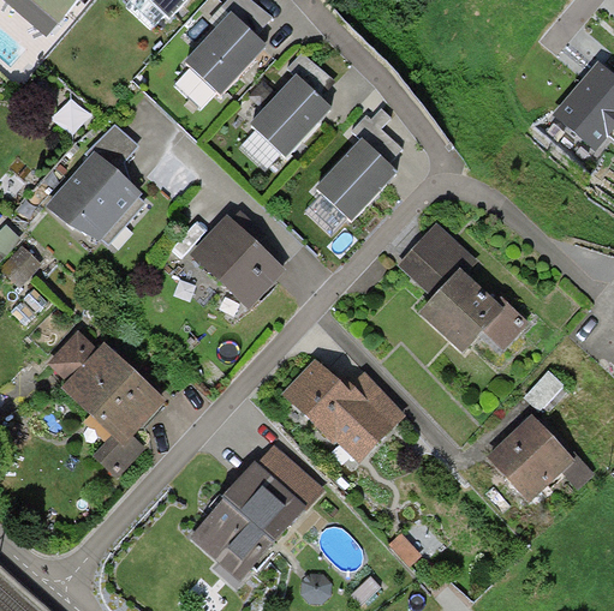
[(31,0),(58,22),(76,0),(31,0)]
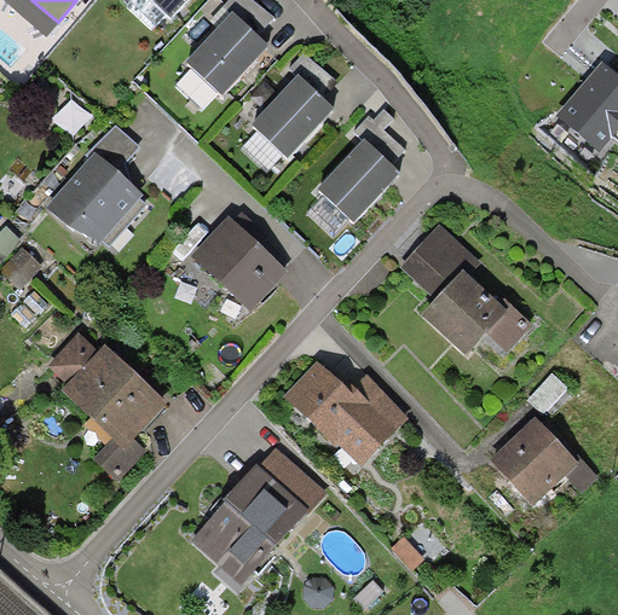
[(150,0),(169,17),(184,0),(150,0)]
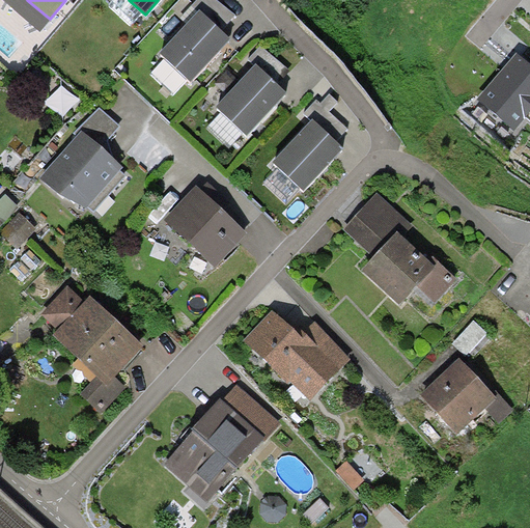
[(195,0),(192,4),(199,10),(221,29),(234,14),(219,0),(195,0)]
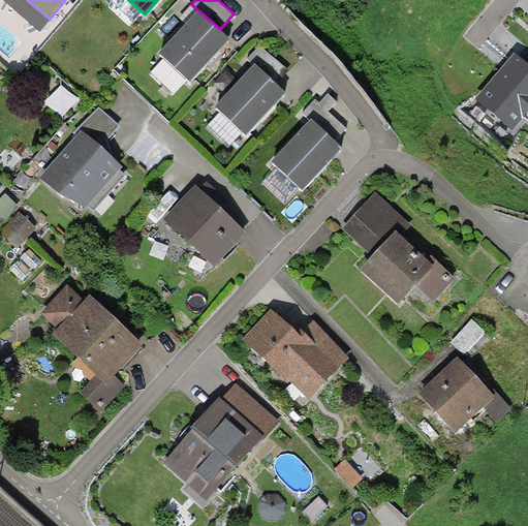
[(220,29),(198,10),(159,52),(189,81),(229,38),(220,29)]
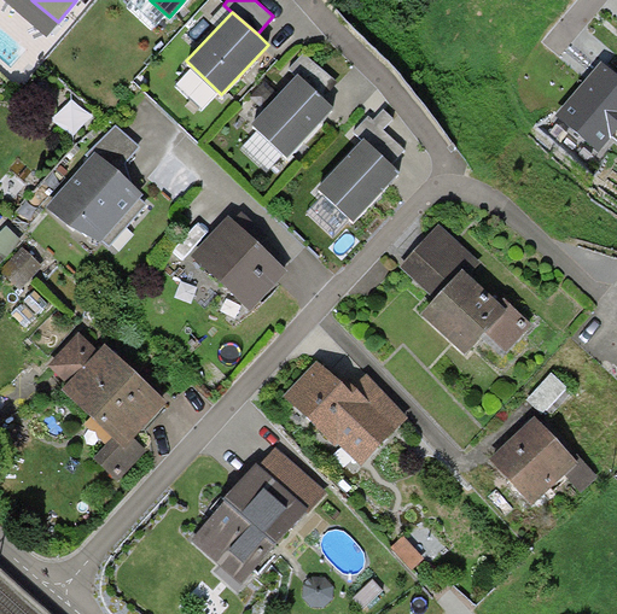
[(289,66),(297,75),(297,74),(315,91),(330,75),(303,51),(289,66)]
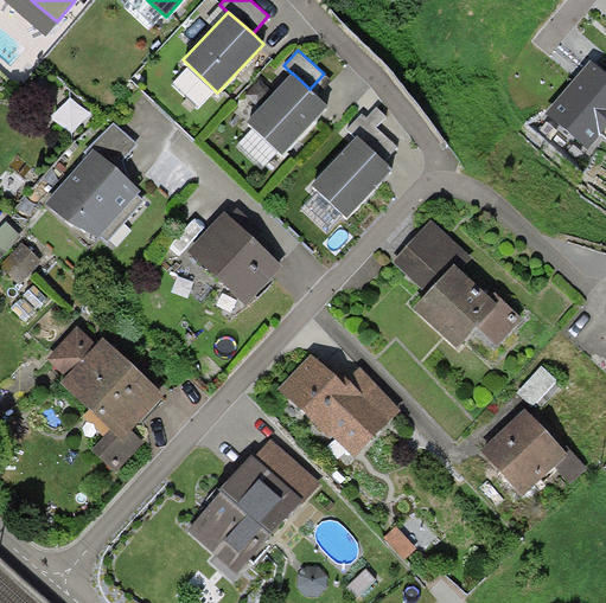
[(605,126),(605,72),(589,59),(579,72),(544,111),(588,148),(605,126)]
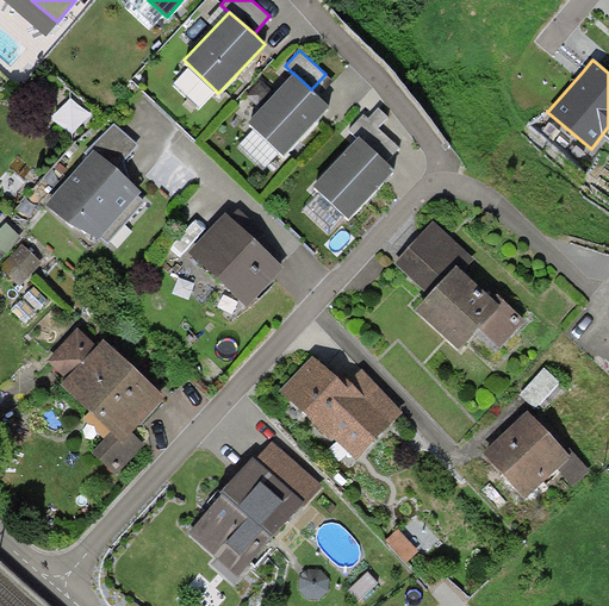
[(311,89),(293,73),(293,74),(247,123),(283,156),(330,106),(311,89)]
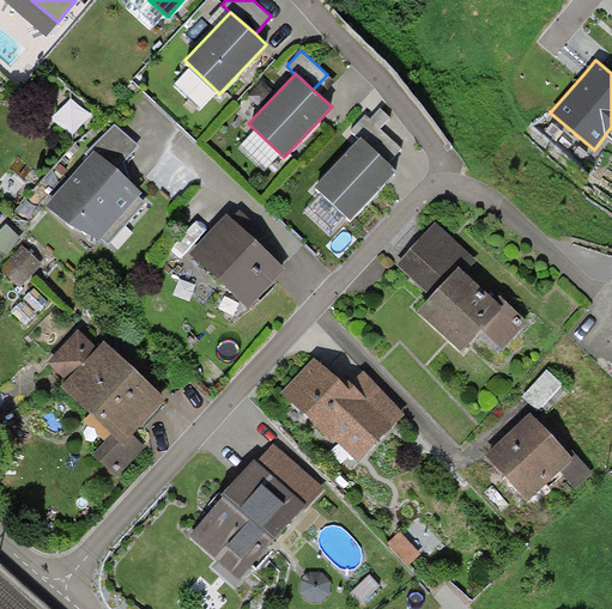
[(79,101),(62,123),(80,138),(98,115),(79,101)]
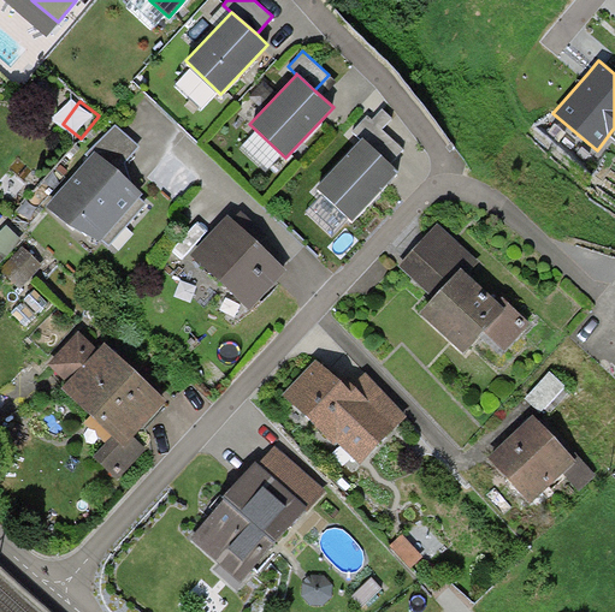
[(352,130),(361,140),(364,137),(388,161),(403,147),(382,125),(391,116),(382,106),(371,118),(367,113),(352,130)]
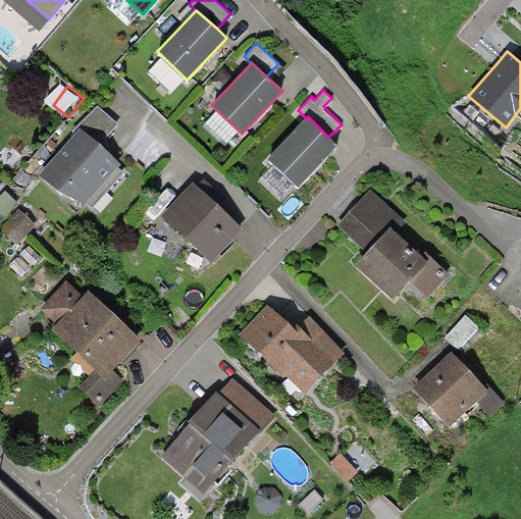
[(75,126),(77,130),(80,126),(98,143),(117,122),(97,104),(75,126)]
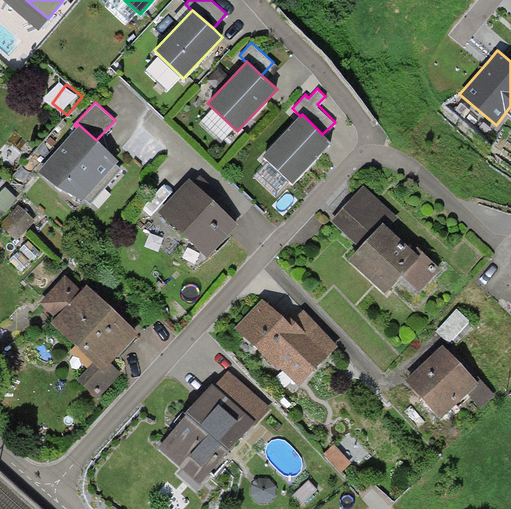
[(322,134),(302,114),(300,116),(262,155),(292,183),(331,143),(322,134)]
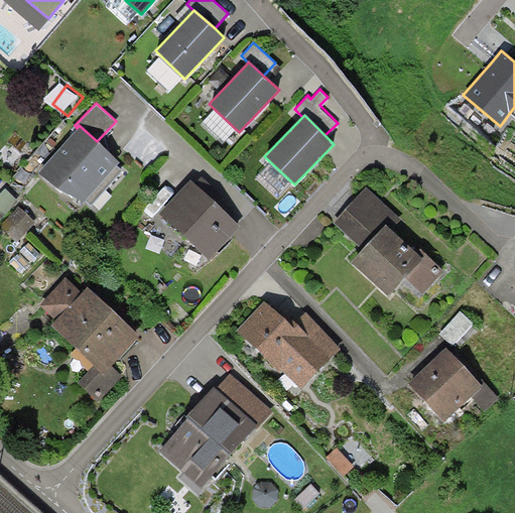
[(97,141),(79,125),(77,128),(37,171),(84,202),(119,161),(101,145),(97,141)]
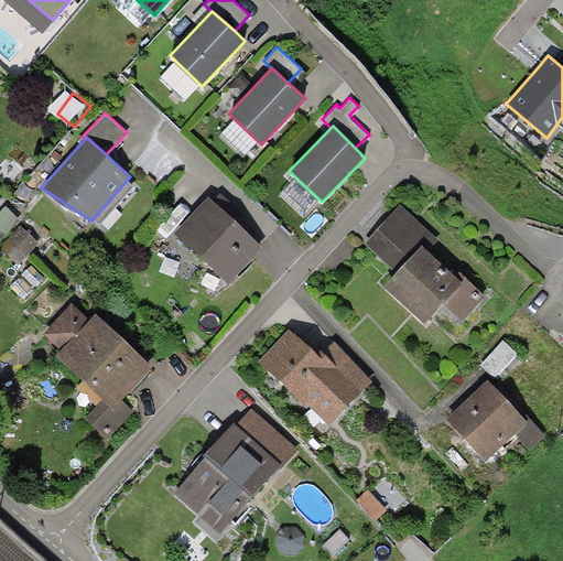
[(235,222),(208,196),(174,232),(228,282),(262,246),(235,222)]
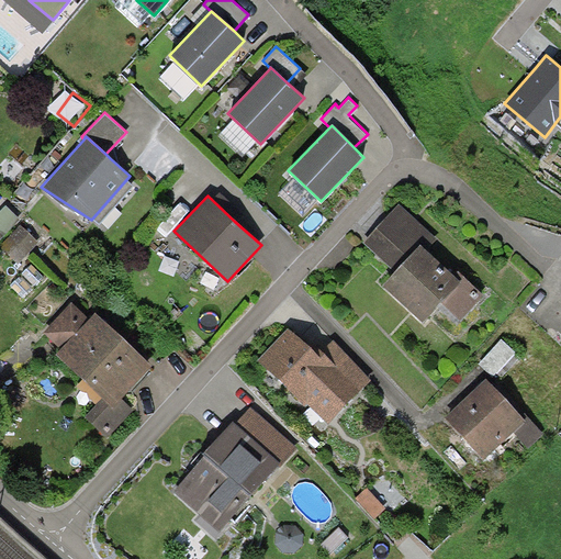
[(437,236),(399,202),(362,241),(395,270),(419,244),(425,249),(437,236)]
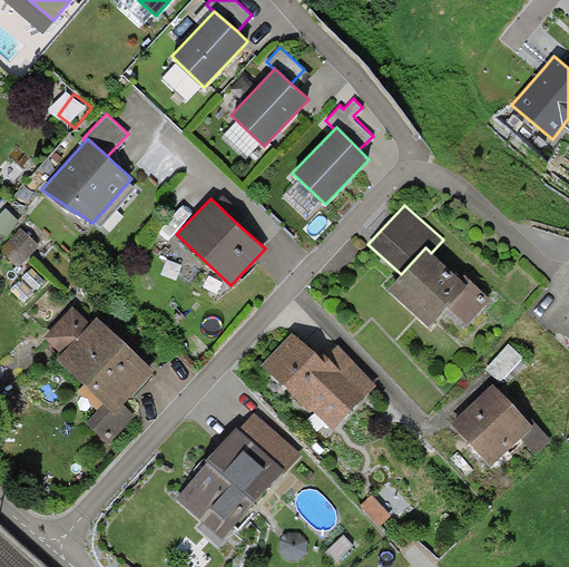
[(0,233),(3,237),(20,222),(5,206),(0,211),(0,233)]
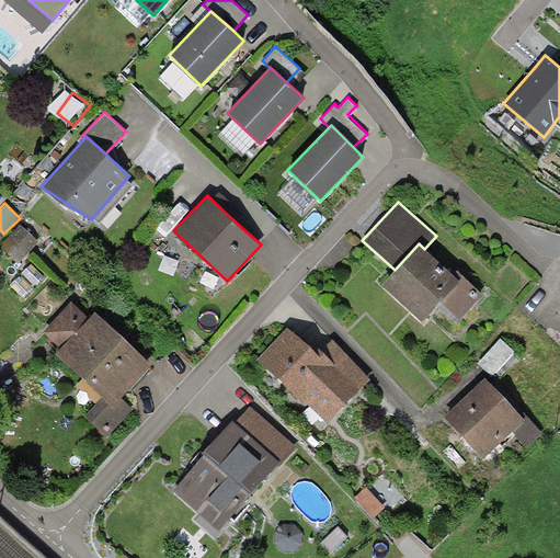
[(38,239),(20,223),(0,242),(0,245),(18,261),(38,239)]
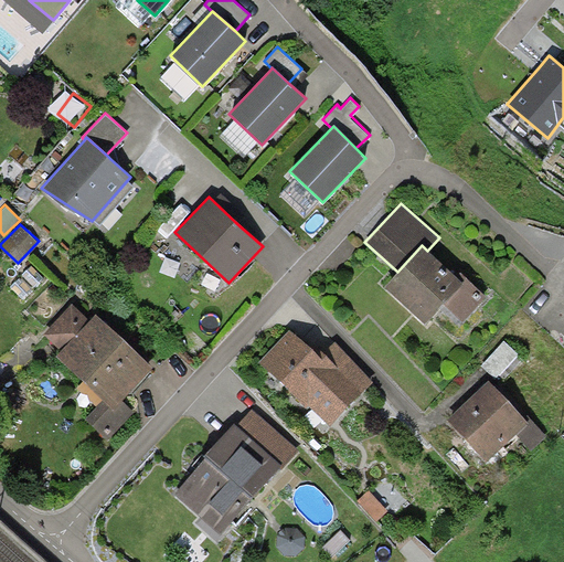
[(427,251),(422,245),(397,272),(383,287),(424,325),(445,303),(463,319),(485,295),(454,266),(449,271),(427,251)]
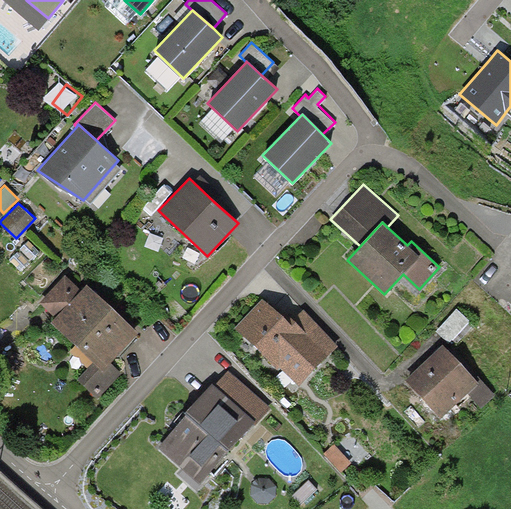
[(82,290),(64,274),(38,302),(55,317),(50,322),(93,362),(78,378),(97,396),(120,371),(110,362),(138,332),(112,308),(87,284),(82,290)]
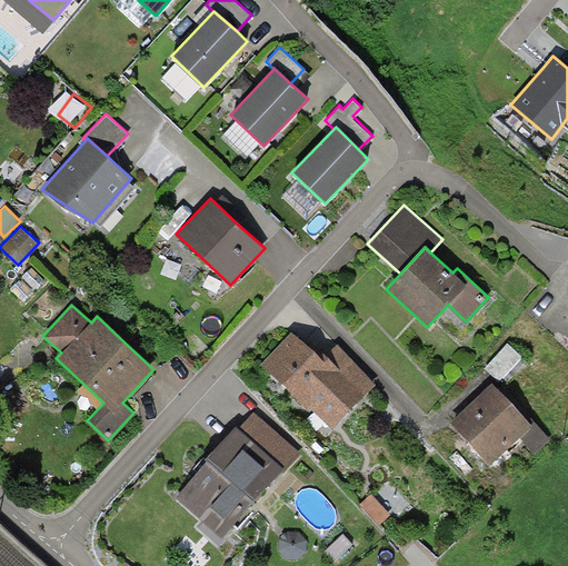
[(310,349),(291,330),(260,363),(308,409),(310,406),(331,427),(375,383),(336,344),(325,355),(319,349),(315,345),(310,349)]
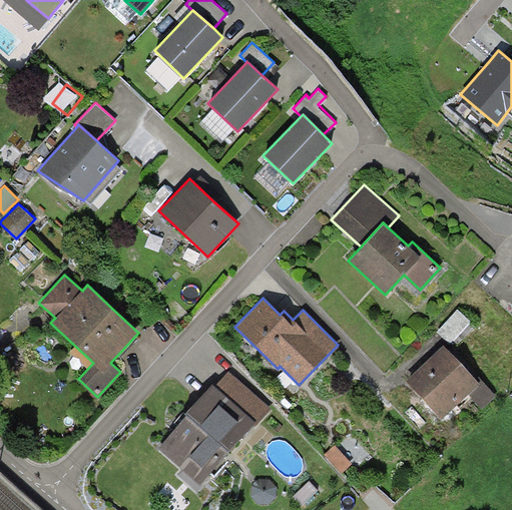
[(508,352),(473,316),(406,380),(441,416),(508,352)]
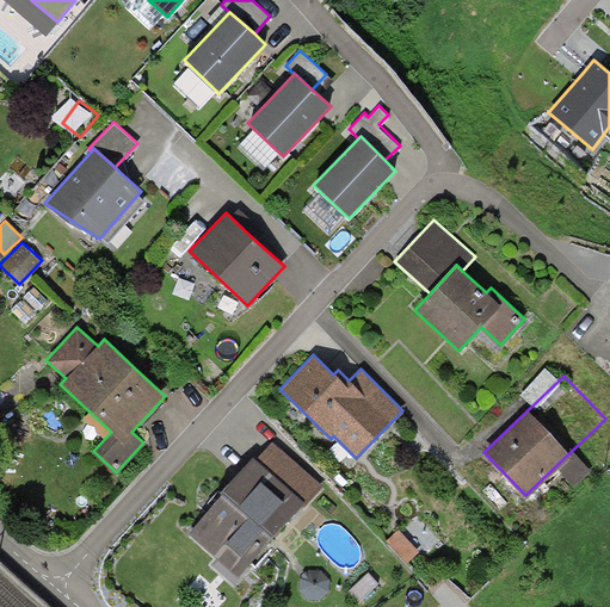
[(272,440),(256,459),(303,502),(302,505),(305,506),(322,485),(272,440)]
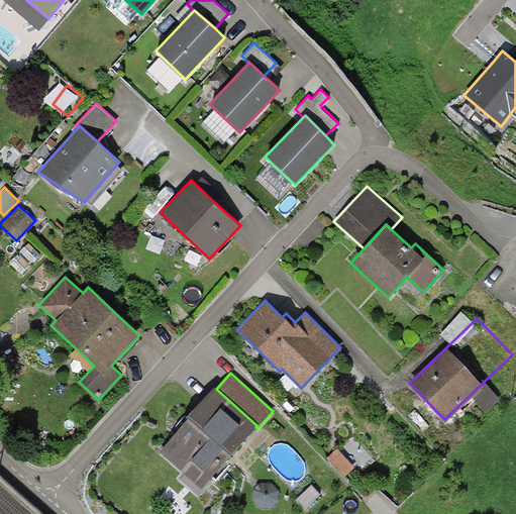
[(216,389),(213,387),(186,417),(188,419),(160,449),(201,487),(255,427),(256,425),(216,389)]
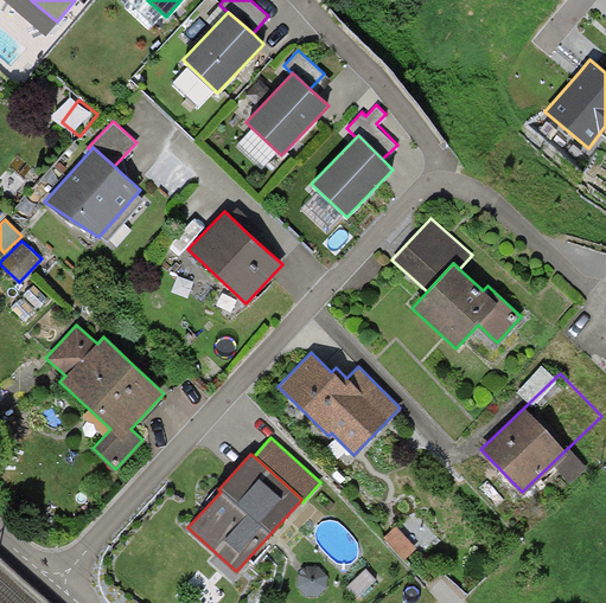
[(415,546),(395,524),(383,534),(404,557),(415,546)]
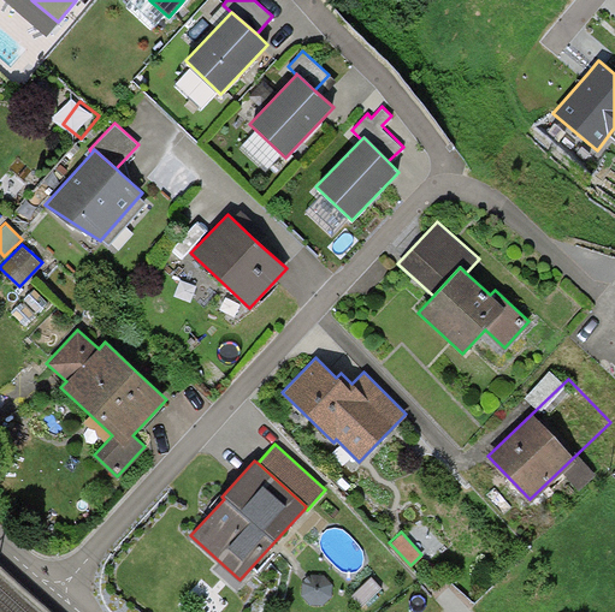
[(324,572),(311,571),(301,581),(302,593),(311,601),(321,602),(331,594),(331,581),(324,572)]
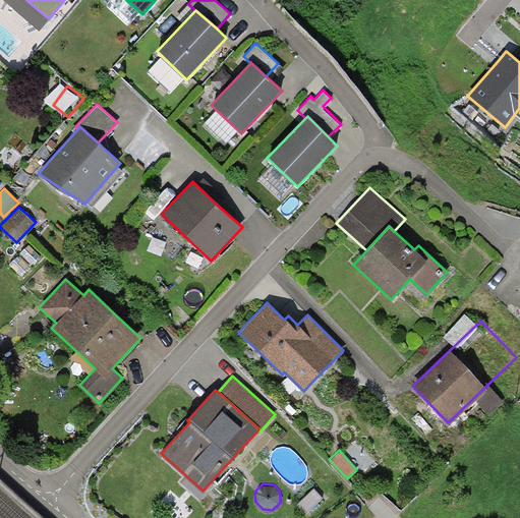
[(322,496),(313,486),(297,502),(304,511),(322,496)]
